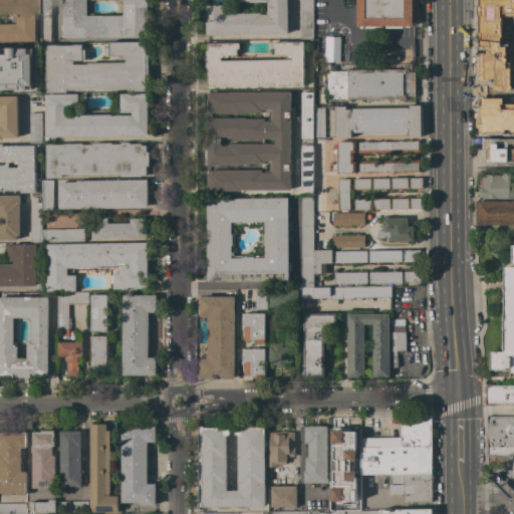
[(0,0),(35,0),(35,41),(0,41),(0,0)]
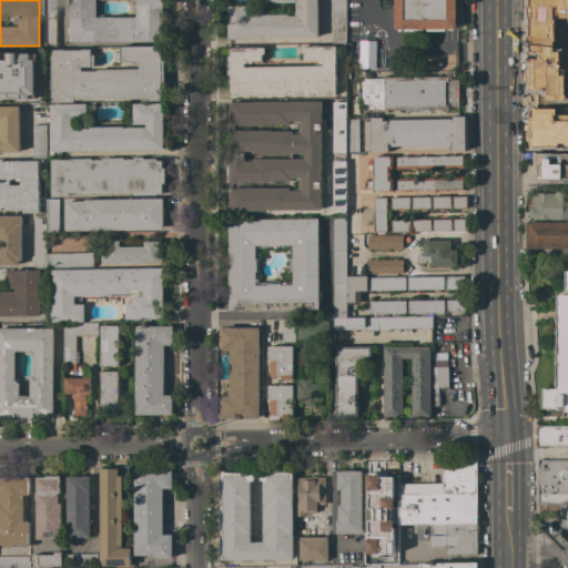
[(57,0),(58,48),(46,48),(44,0),(57,0)]
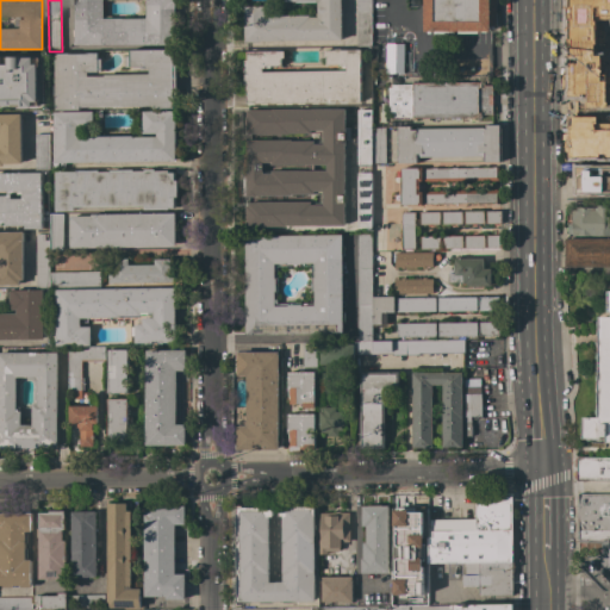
[(174,0),(174,44),(74,44),(74,0),(174,0)]
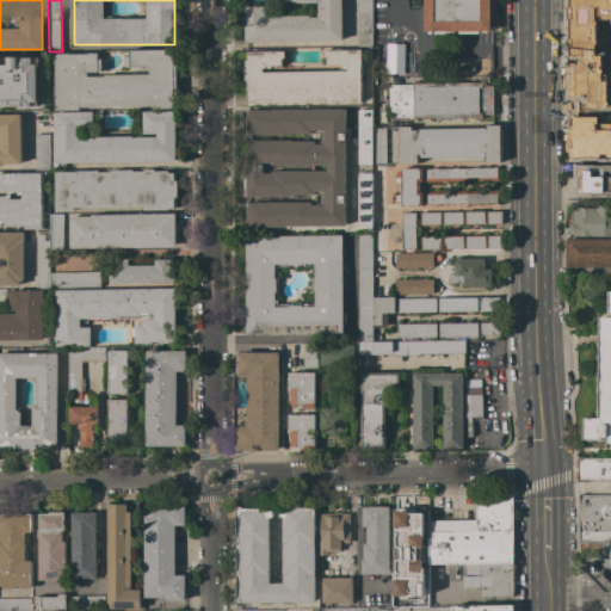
[(341,0),(343,39),(260,41),(260,42),(245,42),(245,6),(265,6),(265,14),(282,14),(282,16),(310,16),(310,17),(318,17),(318,2),(296,2),(296,1),(285,1),(285,0),(341,0)]
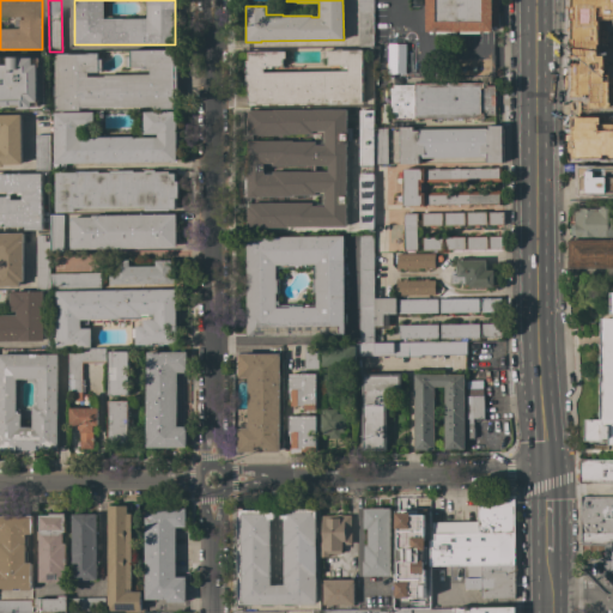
[(372,0),(372,43),(358,43),(357,0),(372,0)]
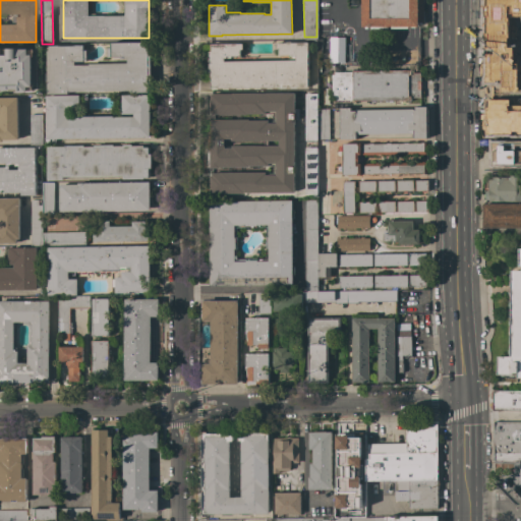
[(423,0),(424,22),(419,22),(419,26),(362,26),(361,0),(423,0)]
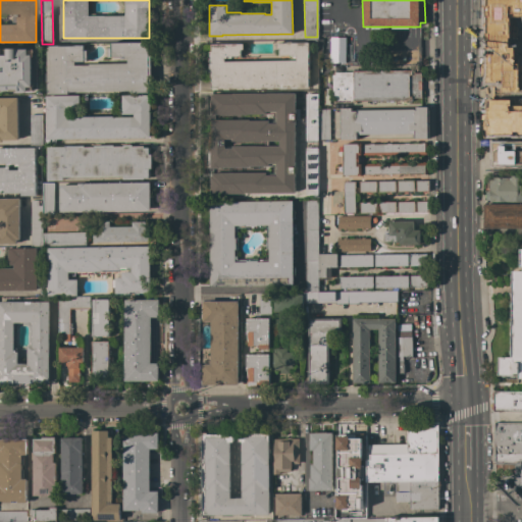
[(493,10),(482,10),(482,0),(521,0),(521,7),(493,7),(493,10)]
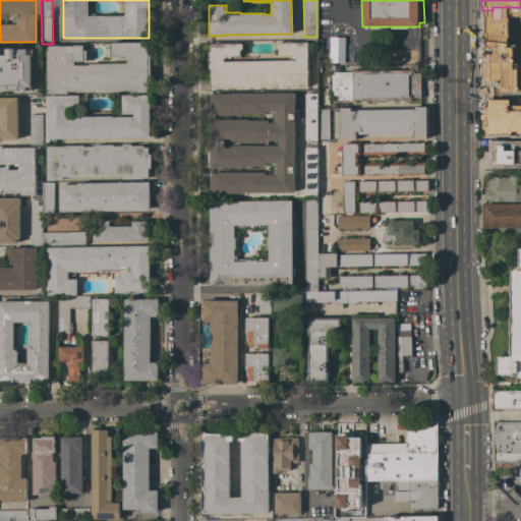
[(494,27),(494,31),(519,31),(519,29),(520,29),(520,51),(502,51),(502,63),(511,63),(511,70),(481,70),(481,27),(494,27)]
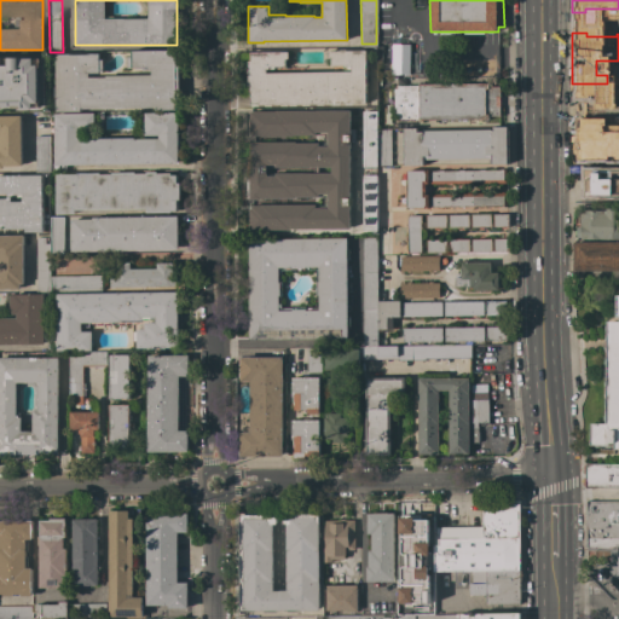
[(408,45),(391,44),(389,75),(408,75),(408,45)]
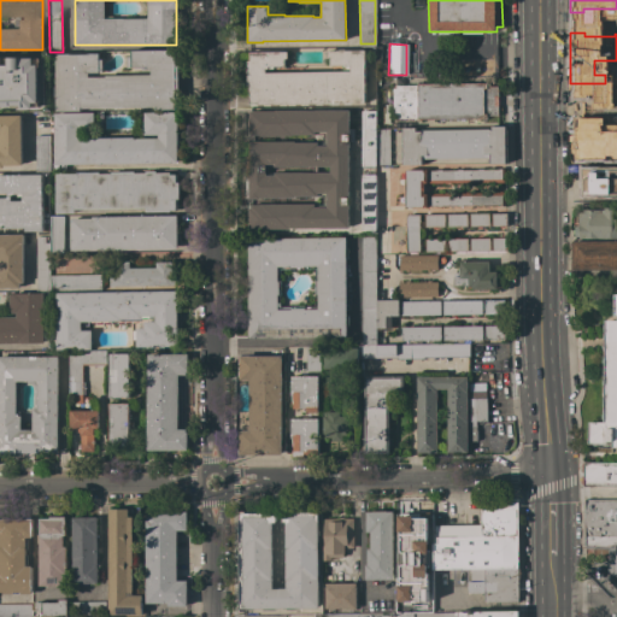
[(174,50),(174,53),(177,53),(177,106),(175,106),(175,110),(154,110),(154,107),(80,109),(80,111),(56,112),(56,98),(52,98),(52,87),(54,87),(54,78),(52,78),(52,70),(54,70),(54,54),(69,54),(69,56),(87,54),(87,53),(98,53),(98,59),(101,59),(101,74),(88,74),(88,77),(105,77),(105,76),(150,75),(150,71),(141,71),(141,68),(125,69),(125,57),(130,57),(130,51),(174,50)]
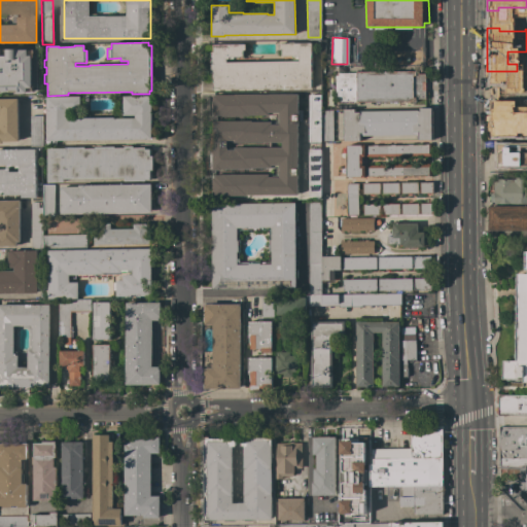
[(311,43),(311,51),(312,51),(312,70),(311,70),(311,80),(312,80),(312,85),(311,85),(311,89),(213,90),(212,73),(211,73),(210,51),(212,51),(212,44),(244,44),(244,49),(242,50),(242,57),(229,57),(229,59),(225,59),(225,63),(299,61),(299,57),(294,57),(294,56),(281,56),(281,49),(278,49),(278,43),(311,43)]
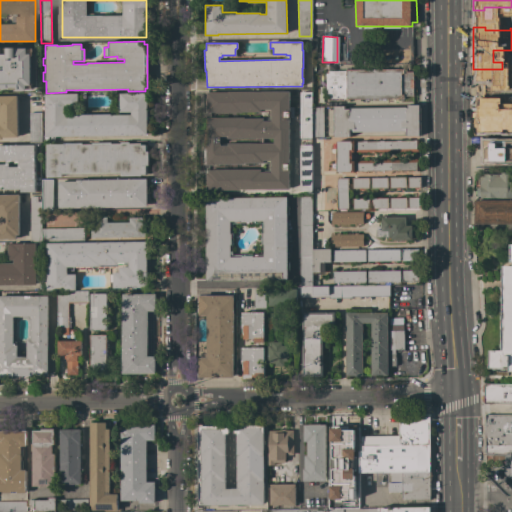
[(0,48),(2,48),(2,54),(7,54),(7,48),(33,48),(33,90),(18,90),(18,88),(0,88),(0,48)]
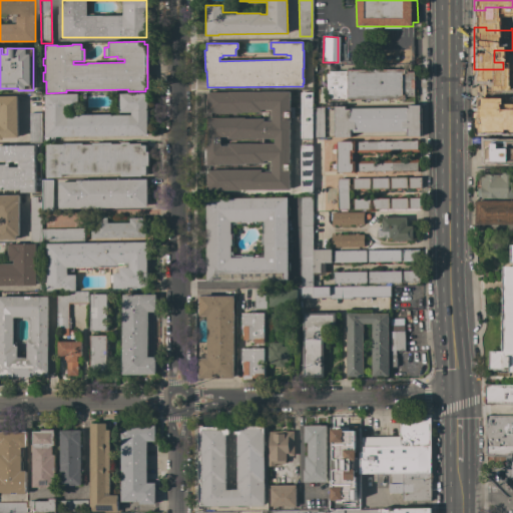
[(346,71),(346,70),(404,69),(404,72),(414,71),(414,96),(404,96),(404,98),(347,99),(347,98),(328,98),(328,96),(326,96),(326,73),(328,73),(328,71),(346,71)]
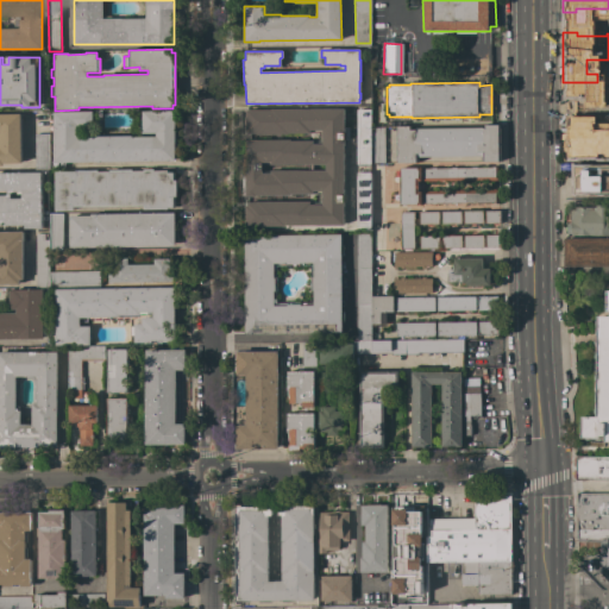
[(245,110),(343,108),(344,225),(284,225),(284,226),(245,226),(245,206),(248,206),(248,202),(257,202),(311,201),(311,202),(320,202),(320,194),(290,194),(290,195),(256,195),(256,196),(245,196),(245,139),(290,139),(290,140),(313,140),(313,142),(320,142),(320,133),(287,133),(287,135),(257,135),(257,133),(248,133),(248,131),(245,131),(245,110)]
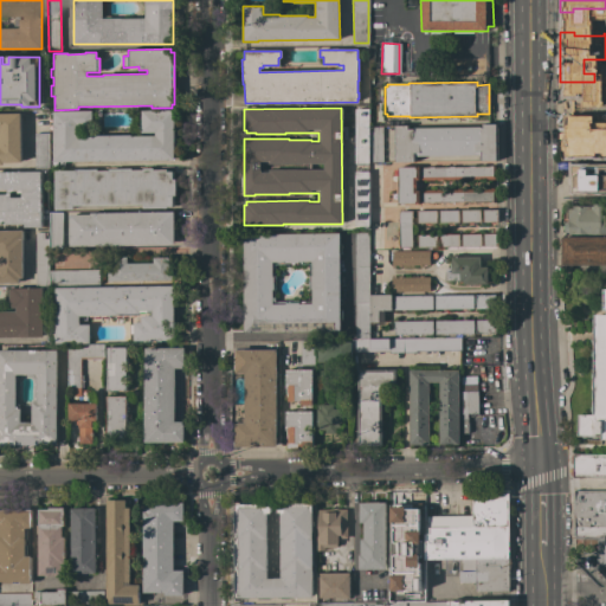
[(368,109),(368,128),(371,128),(371,127),(381,126),(382,162),(380,162),(381,204),(373,205),(369,205),(369,206),(381,206),(382,250),(368,250),(369,295),(391,295),(391,310),(384,310),(384,322),(374,322),(374,329),(368,329),(368,339),(461,337),(461,350),(416,352),(416,353),(388,353),(388,352),(352,353),(352,339),(354,339),(354,231),(368,231),(368,226),(355,226),(355,172),(368,172),(368,163),(355,163),(354,109),(368,109)]
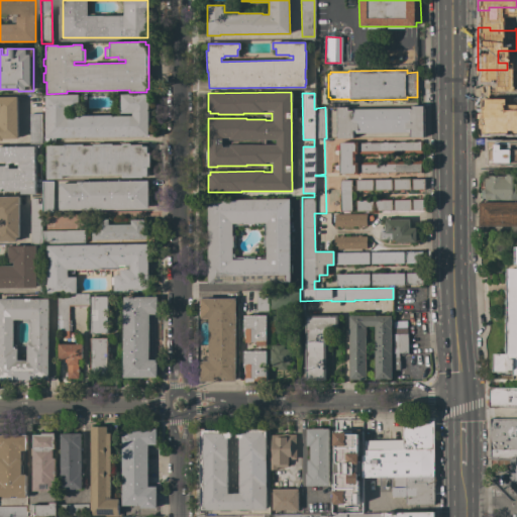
[(45,138),(44,95),(77,94),(78,108),(67,108),(67,116),(111,115),(111,116),(131,116),(131,113),(120,113),(119,94),(146,94),(147,136),(49,138),(45,138)]
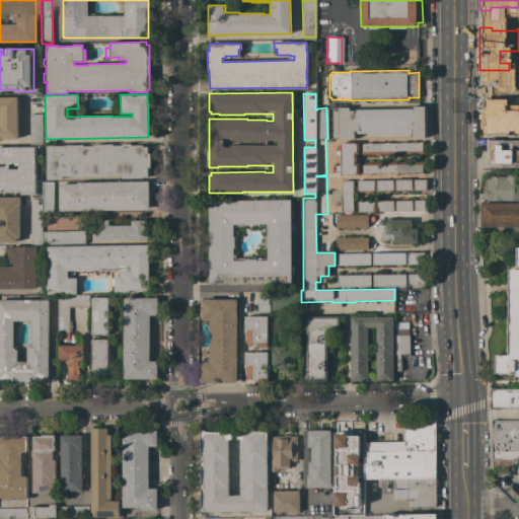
[(0,97),(17,97),(17,139),(2,139),(2,142),(0,142),(0,97)]
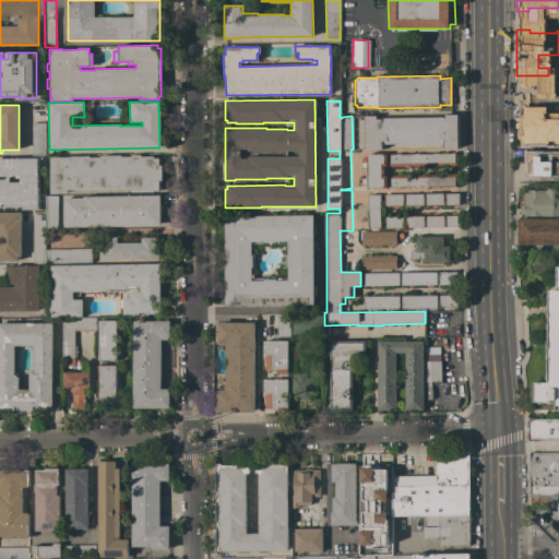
[(376,116),(376,119),(381,119),(381,118),(444,117),(444,115),(458,115),(458,118),(460,118),(460,131),(458,131),(458,132),(460,132),(460,147),(443,149),(443,143),(382,144),(382,150),(365,150),(364,116),(376,116)]
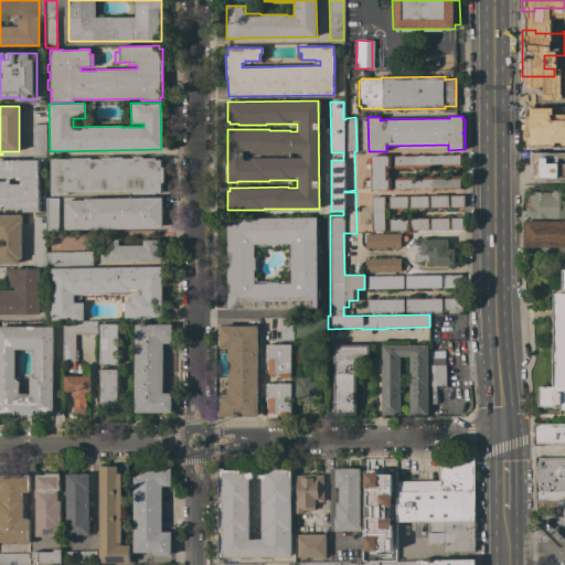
[(530,117),(530,118),(534,118),(534,117),(556,117),(556,118),(561,118),(564,118),(564,149),(560,149),(556,149),(534,149),(534,148),(530,148),(530,149),(522,149),(522,137),(524,137),(524,129),(523,129),(523,117),(530,117)]
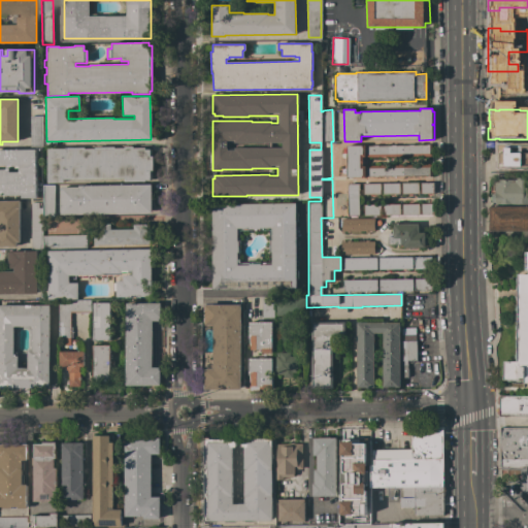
[(41,117),(41,141),(46,141),(51,141),(51,146),(30,146),(29,117),(41,117)]
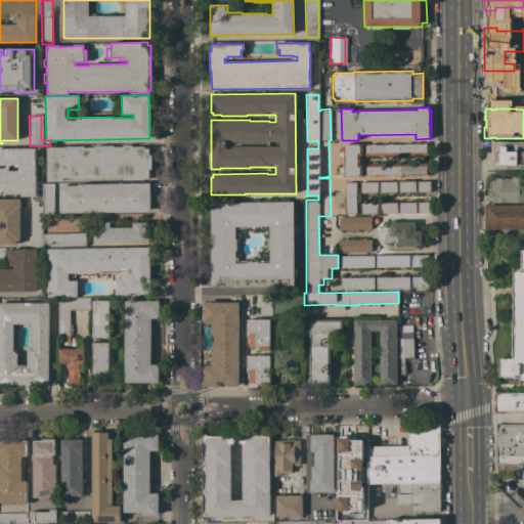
[(496,140),(509,140),(509,142),(514,142),(514,141),(523,141),(523,165),(522,165),(522,162),(512,162),(512,167),(493,167),(493,149),(496,149),(496,140)]
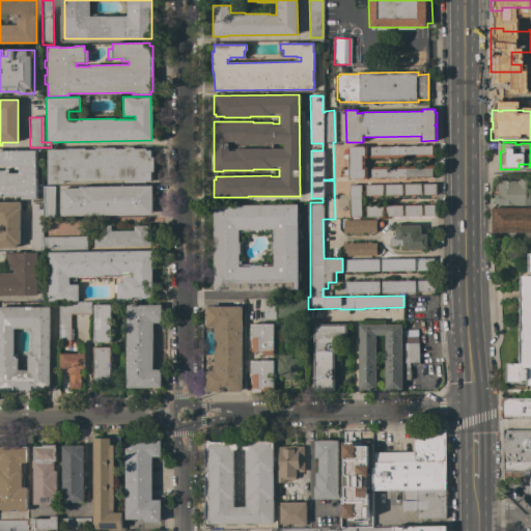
[(374,147),(374,146),(380,146),(391,146),(391,145),(397,145),(397,146),(411,146),(411,145),(416,145),(416,146),(427,146),(427,145),(434,145),(434,157),(431,157),(431,159),(426,159),(426,157),(402,157),(402,158),(390,158),(390,157),(380,158),(372,158),(368,158),(368,147),(374,147)]
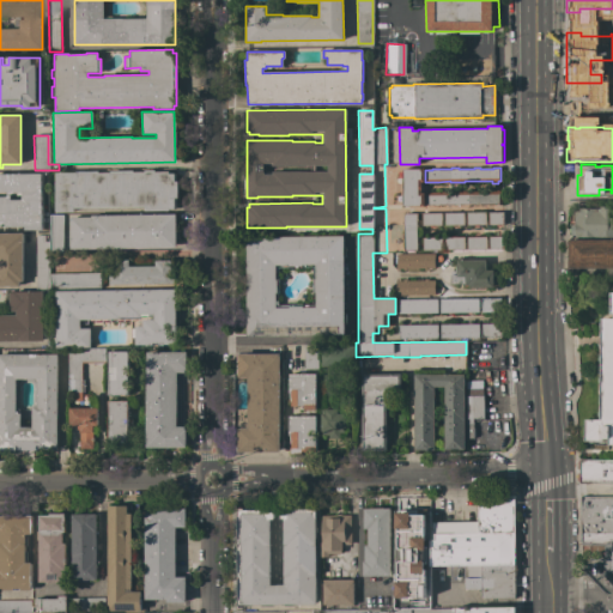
[(402,206),(402,169),(424,169),(424,182),(420,182),(420,193),(423,193),(423,206),(402,206)]
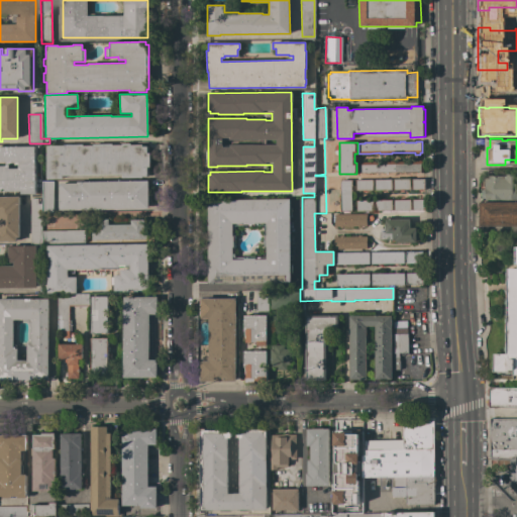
[(45,146),(141,144),(141,146),(146,146),(146,152),(148,152),(149,167),(146,167),(146,176),(142,176),(142,177),(121,178),(121,175),(62,176),(62,179),(46,179),(45,146)]
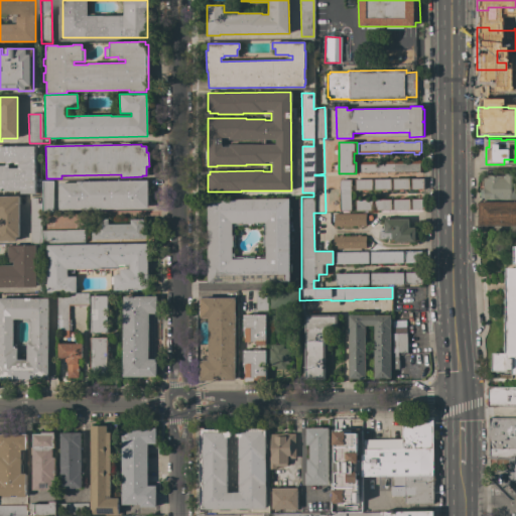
[(0,165),(5,165),(5,161),(0,161),(0,146),(33,146),(34,194),(20,194),(20,190),(4,190),(4,188),(0,188),(0,165)]
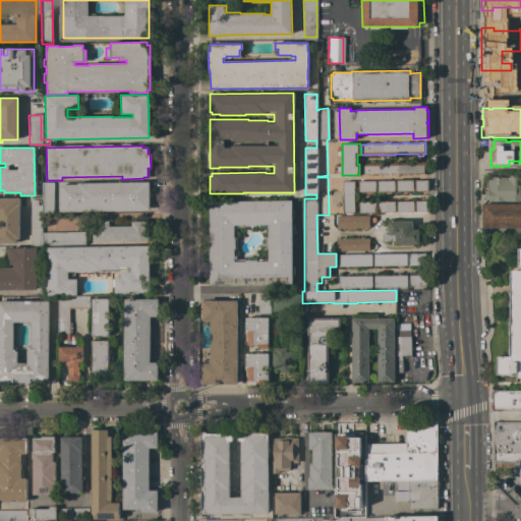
[(425,174),(420,174),(420,173),(408,173),(408,174),(403,174),(403,173),(390,173),(390,174),(386,174),(373,174),(373,175),(367,175),(367,174),(361,174),(361,164),(365,164),(365,163),(372,163),(372,164),(374,164),(374,163),(390,163),(401,163),(401,162),(412,162),(412,163),(418,163),(420,163),(420,162),(423,162),(423,163),(425,163),(425,174)]
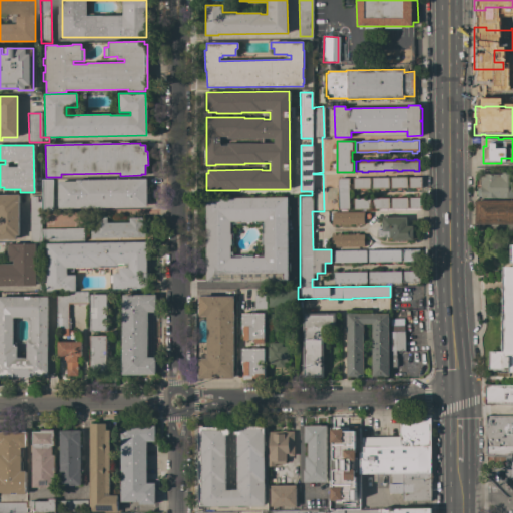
[(512,198),(481,198),(481,197),(477,197),(477,188),(481,188),(481,177),(485,177),(485,174),(492,174),(492,168),(502,168),(502,172),(509,172),(509,174),(512,174),(512,198)]
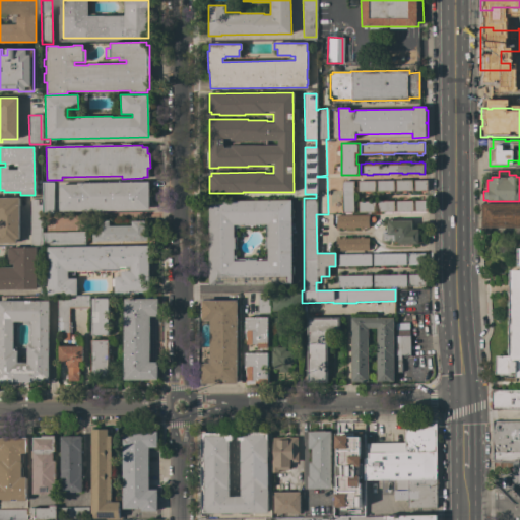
[(393,180),(393,191),(377,191),(376,181),(393,180)]
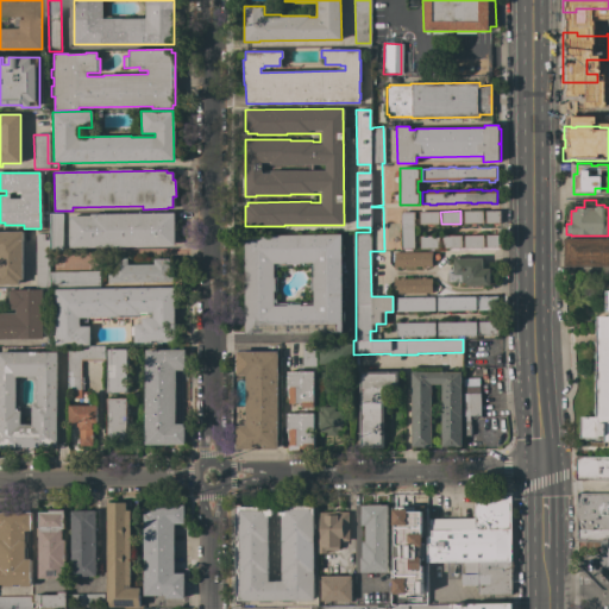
[(463,211),(482,211),(482,224),(463,224),(463,211)]
